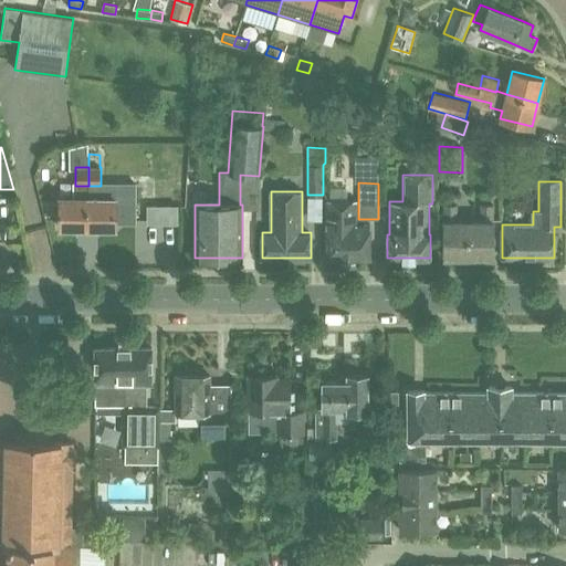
[(87,226),(88,200),(88,194),(60,194),(60,200),(60,226),(60,227),(87,227),(87,226)]
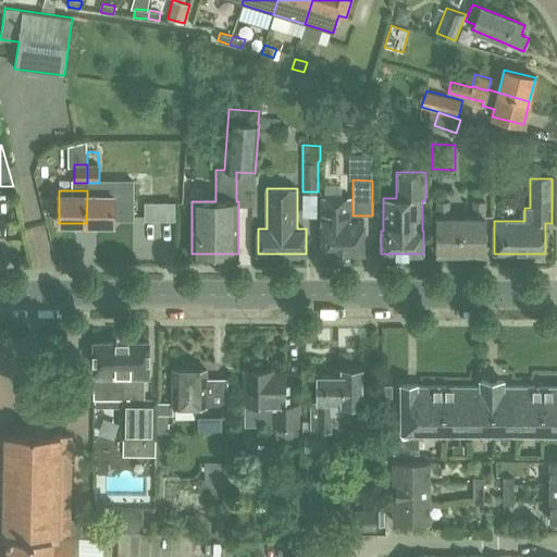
[(114,222),(114,197),(87,197),(86,222),(114,222)]
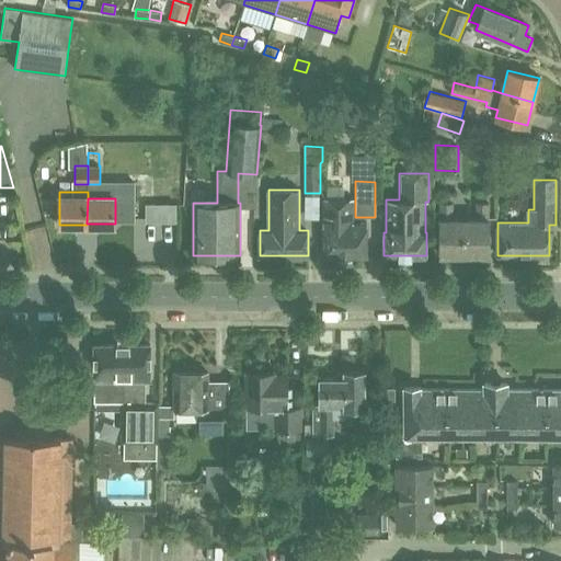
[(333,217),(334,224),(323,224),(323,255),(367,255),(367,227),(366,227),(366,224),(354,224),(354,198),(323,198),(323,217),(333,217)]
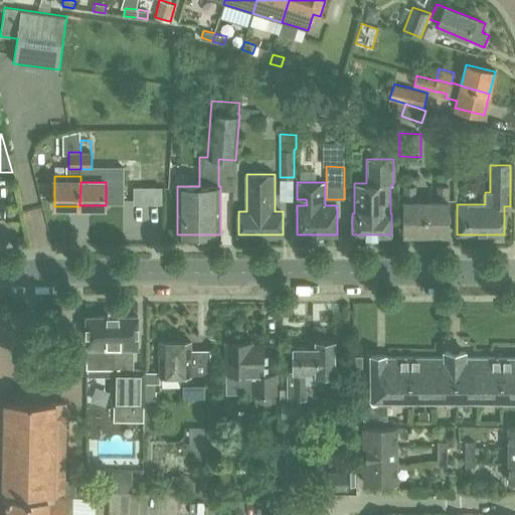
[(415,200),(415,196),(415,185),(403,185),(403,200),(404,234),(426,234),(426,200),(415,200)]
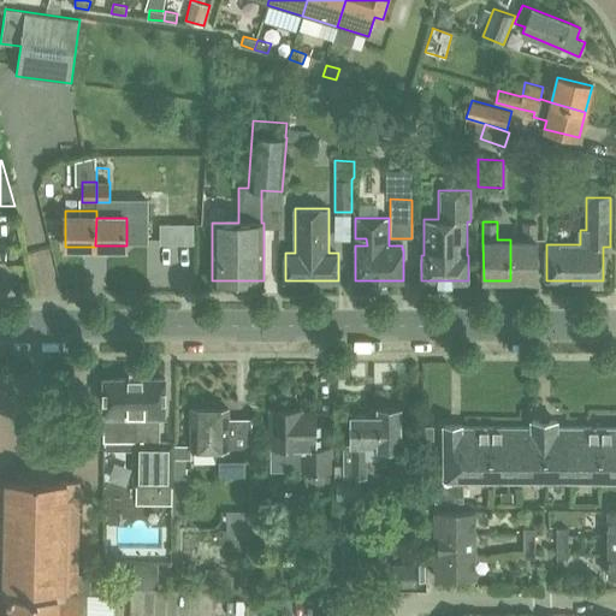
[(193,223),(160,223),(160,242),(193,242),(193,223)]
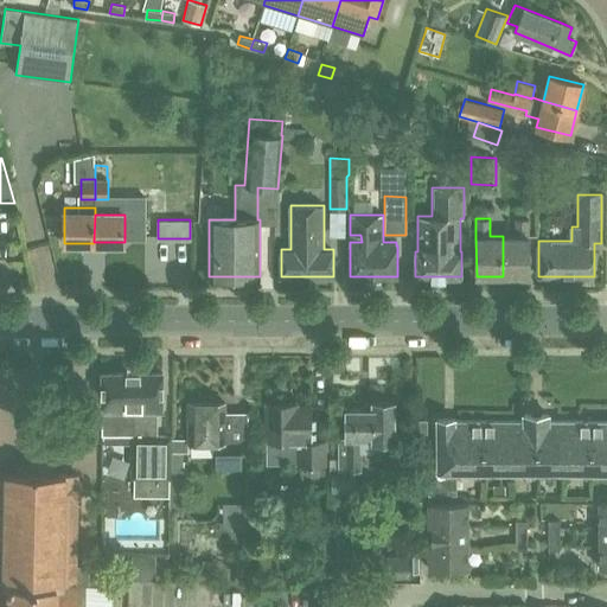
[(503,236),(503,276),(529,276),(529,232),(529,219),(515,219),(515,236),(503,236)]
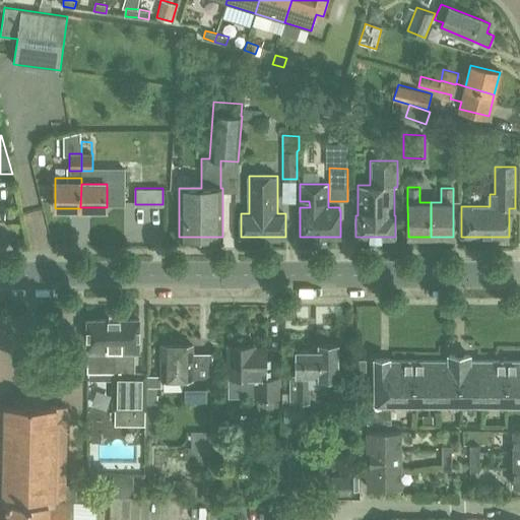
[(135,373),(135,352),(138,352),(137,320),(88,320),(88,353),(87,352),(87,372),(113,373),(112,410),(115,410),(115,426),(145,427),(146,373),(135,373)]
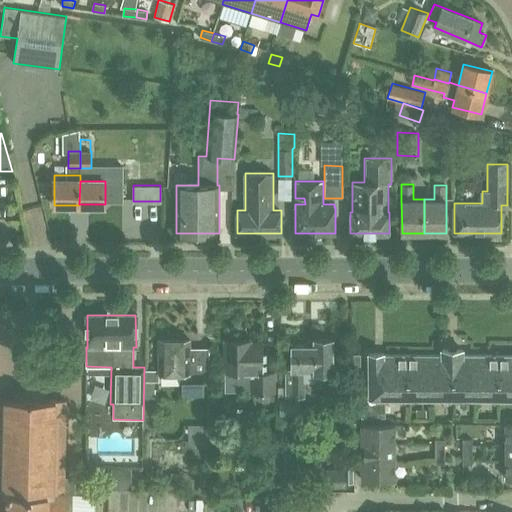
[(204,396),(204,372),(210,372),(211,347),(188,347),(188,339),(158,339),(158,373),(182,373),(182,396),(204,396)]
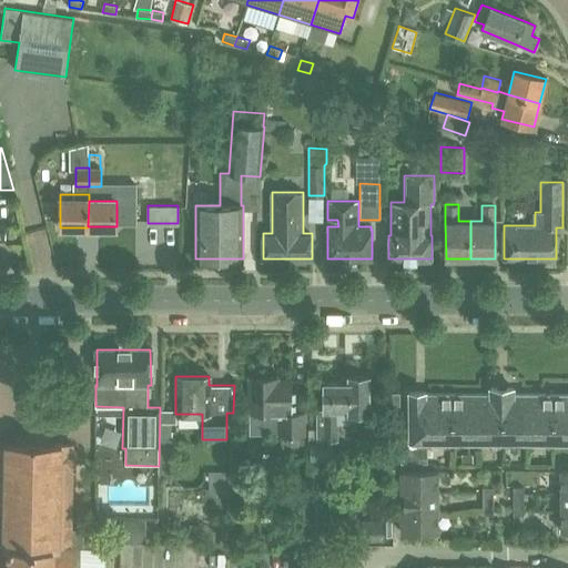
[(303,435),(303,412),(302,412),(302,407),(290,407),(291,379),(277,379),(277,376),(246,376),(246,412),(247,411),(247,429),(250,429),(250,434),(277,434),(286,434),(286,445),(305,445),(305,435),(303,435)]
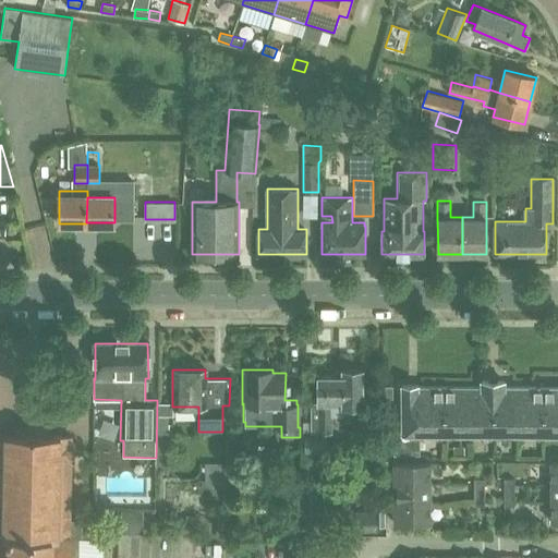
[(332,433),(332,416),(344,416),(344,405),(360,405),(360,370),(339,370),(339,376),(316,376),(315,403),(311,403),(311,425),(318,426),(318,433),(332,433)]
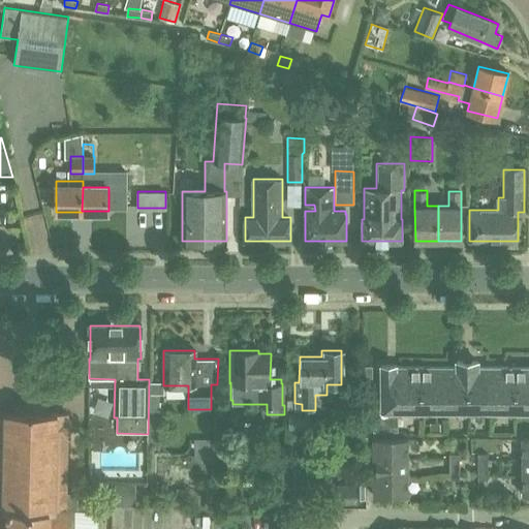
[(528,367),(475,368),(475,362),(453,362),(453,368),(394,368),(394,366),(379,366),(379,401),(371,401),(371,431),(396,431),(396,410),(528,410),(528,367)]
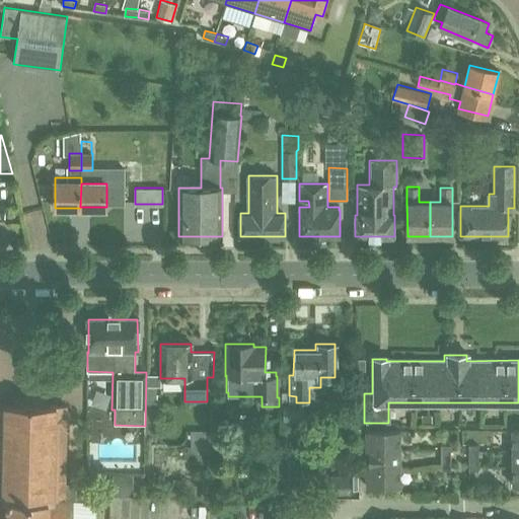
[(358,380),(358,359),(344,359),(344,380),(358,380)]
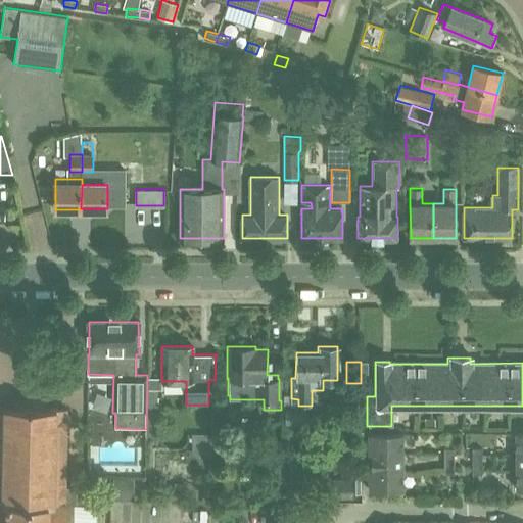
[(147,375),(146,429),(146,435),(150,435),(161,435),(161,421),(155,421),(155,413),(158,413),(158,378),(148,377),(148,375),(147,375)]
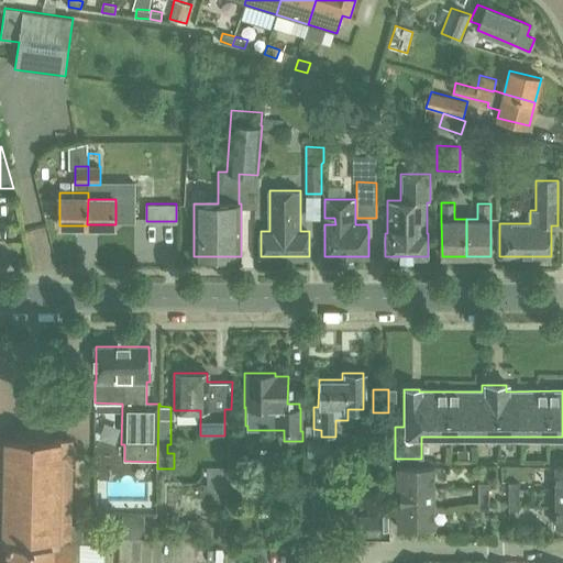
[(46,440),(46,430),(18,429),(17,440),(0,439),(0,562),(102,562),(103,544),(79,544),(79,530),(68,530),(70,468),(73,468),(74,446),(70,446),(70,441),(46,440)]
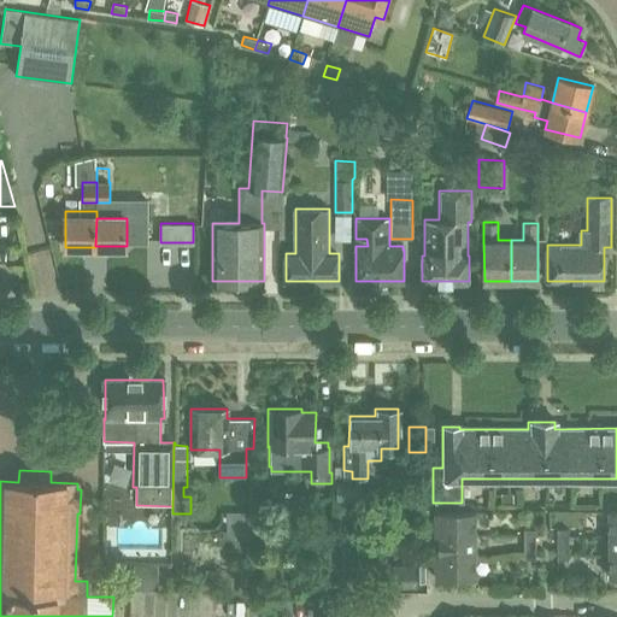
[(362,501),(362,482),(338,482),(336,501),(362,501)]
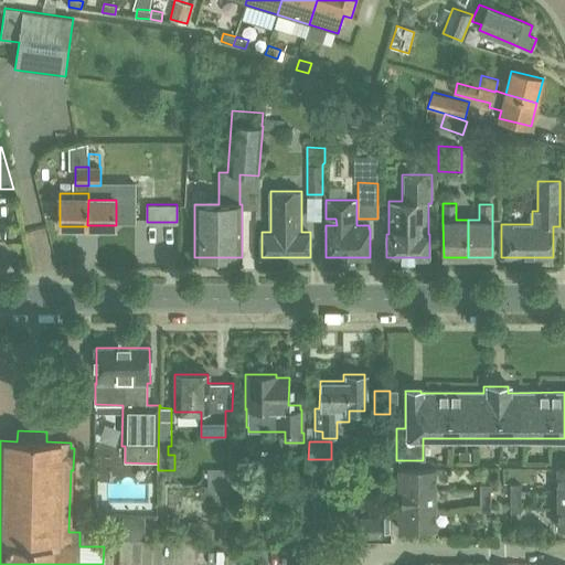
[(400,489),(434,489),(434,468),(396,468),(397,489),(400,489)]
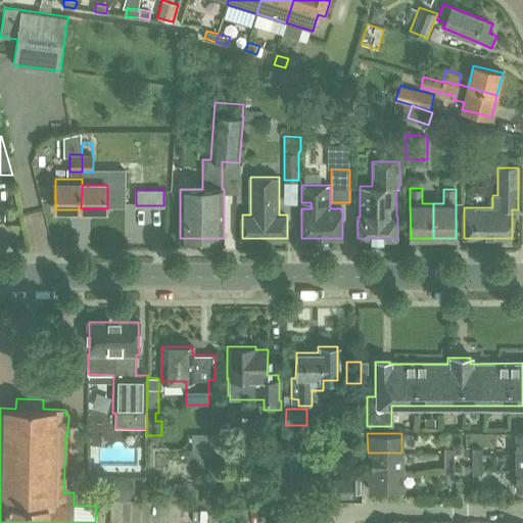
[(192,454),(209,454),(209,434),(192,434),(192,454)]
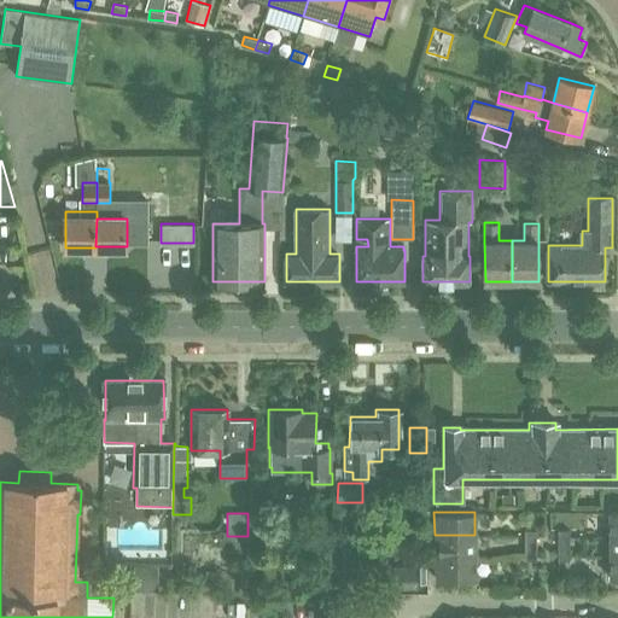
[(525,541),(537,541),(536,530),(525,530),(525,541)]
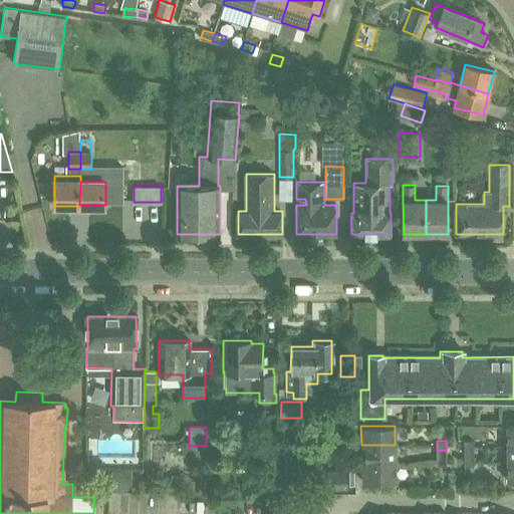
[(465,449),(474,449),(474,441),(465,441),(465,449)]
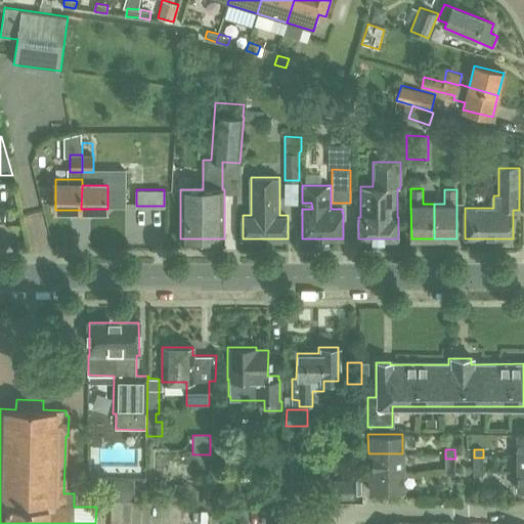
[(110,464),(125,463),(125,450),(110,450),(110,464)]
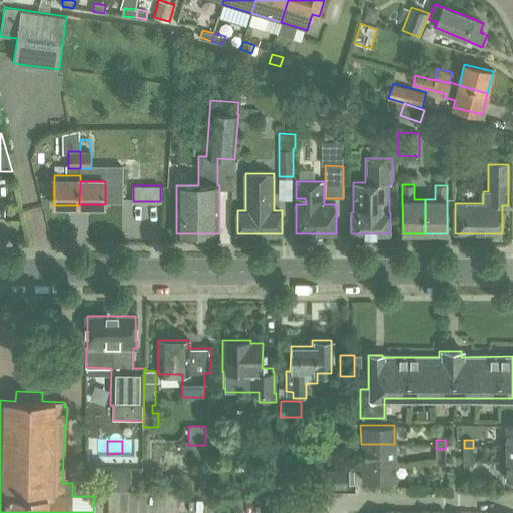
[(363,462),(394,462),(394,444),(363,444),(363,462)]
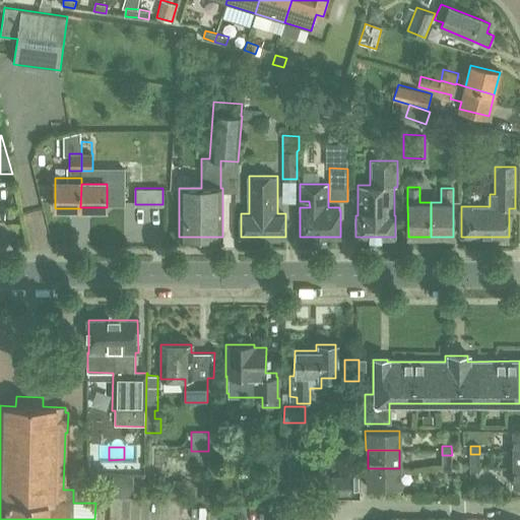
[(470,454),(470,463),(479,463),(479,454),(470,454)]
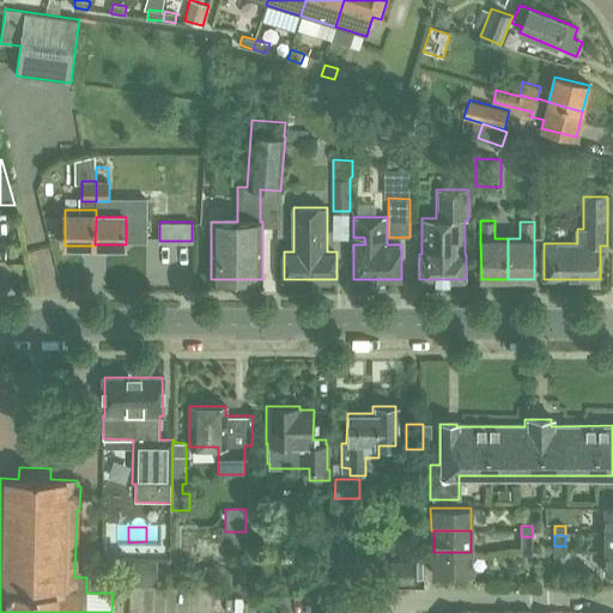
[(521,536),(521,546),(533,546),(533,536),(521,536)]
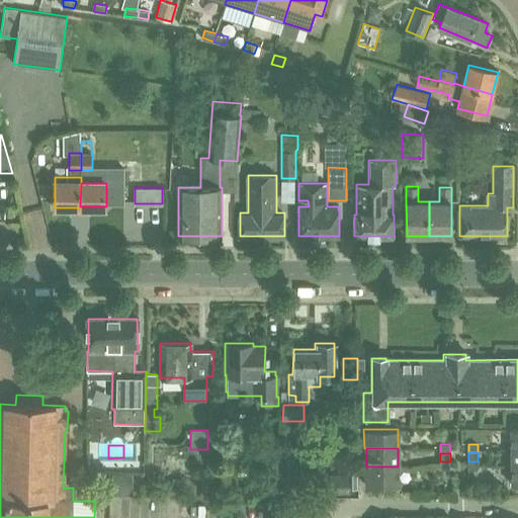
[(296,480),(298,456),(284,455),(283,479),(296,480)]
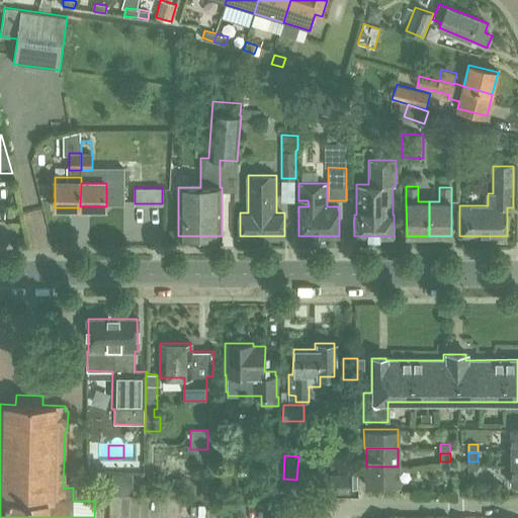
[(311,480),(312,456),(298,456),(296,480),(311,480)]
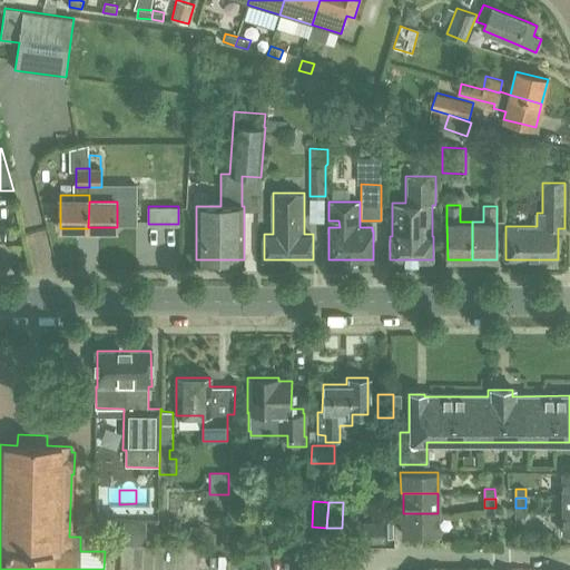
[(526,508),(516,508),(516,517),(526,517),(526,508)]
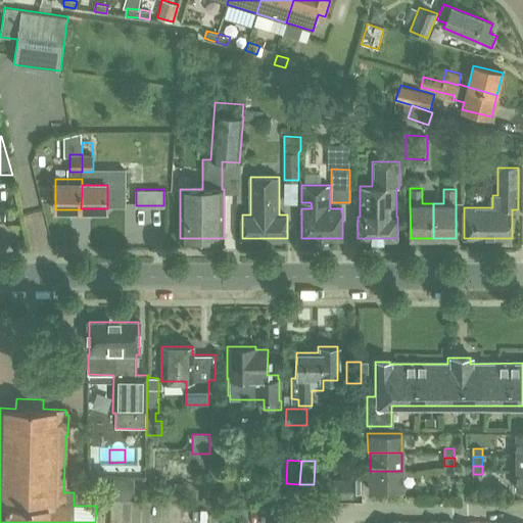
[(370,471),(367,471),(367,490),(402,490),(401,471),(370,471)]
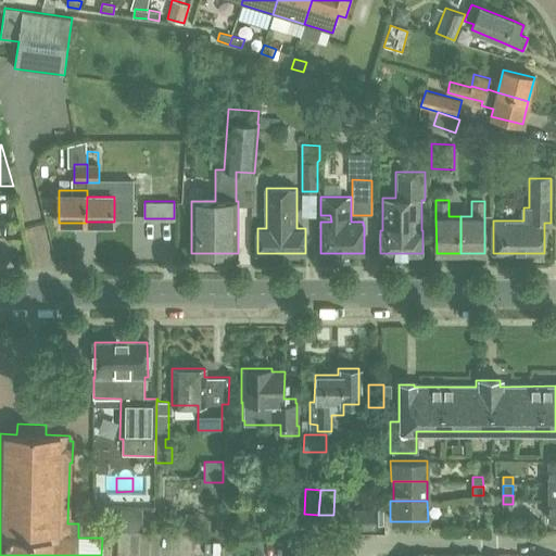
[(354,530),(377,529),(377,507),(354,507),(354,530)]
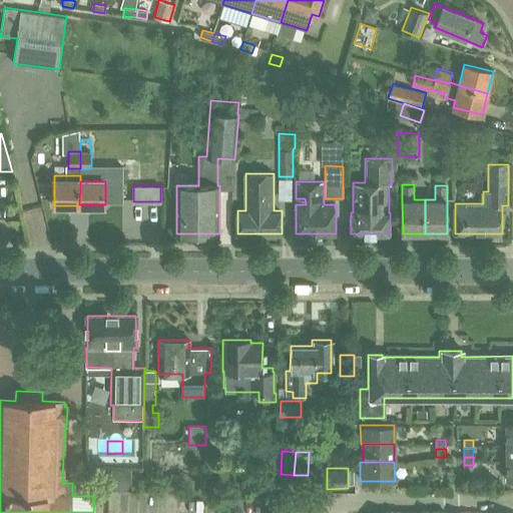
[(131,491),(131,469),(111,469),(111,491),(131,491)]
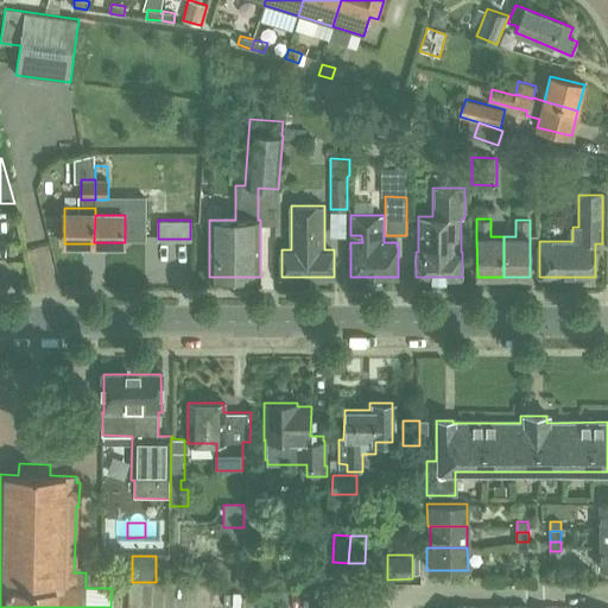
[(235,586),(246,586),(246,563),(235,562),(235,586)]
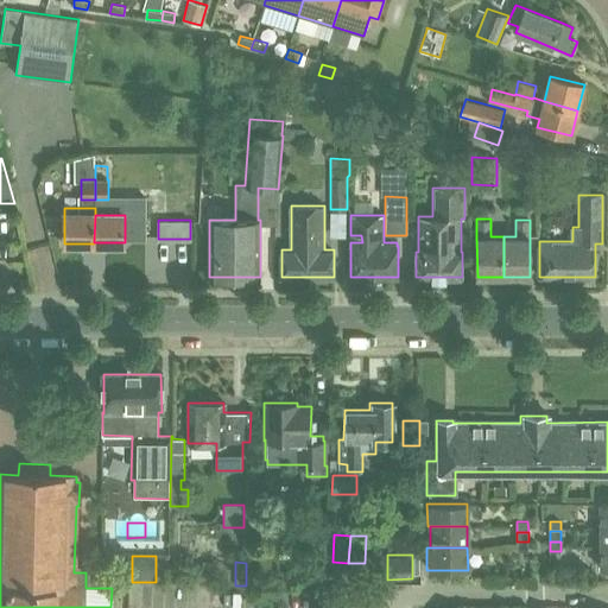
[(191,576),(203,576),(203,571),(203,564),(191,564),(191,576)]
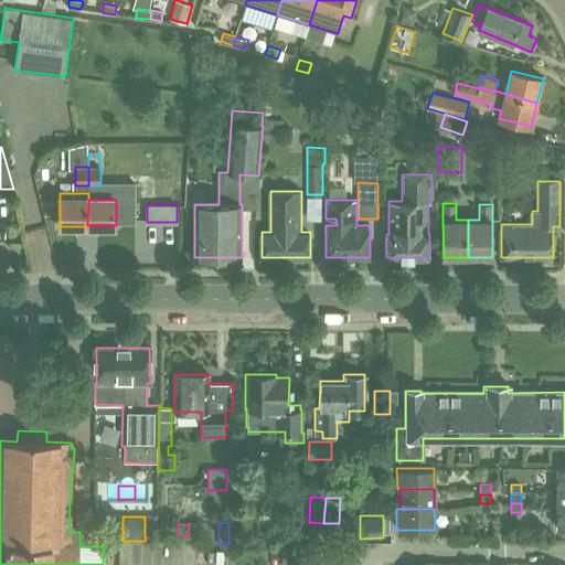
[(217,563),(240,564),(240,552),(219,551),(217,563)]
